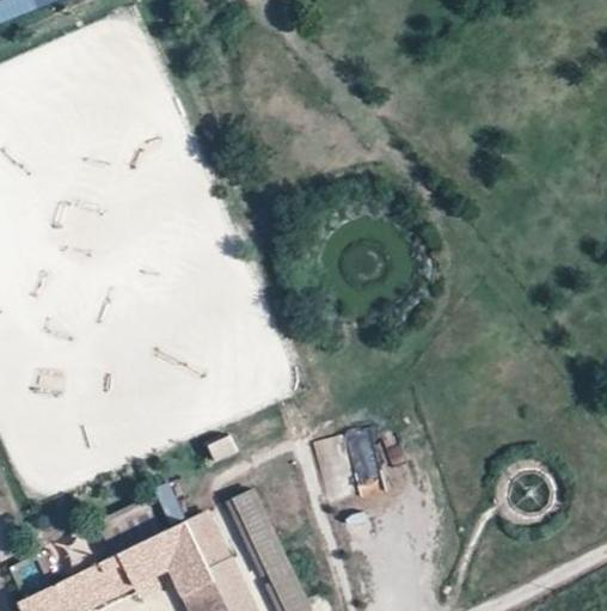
[(367,427),(310,441),(325,503),(382,489),(367,427)]
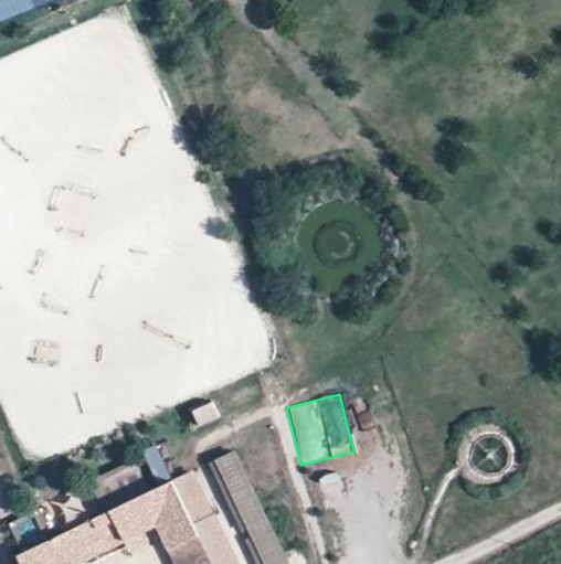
[(211,402),(191,411),(198,426),(218,417),(211,402)]
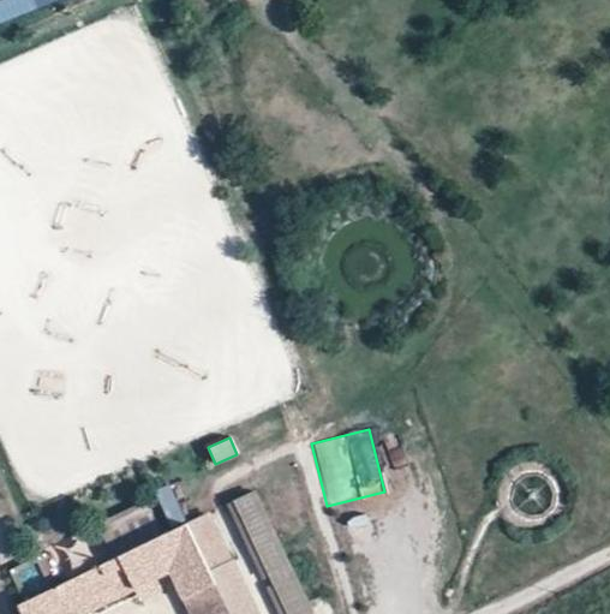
[(232,501),(286,613),(311,613),(252,492),(232,501)]
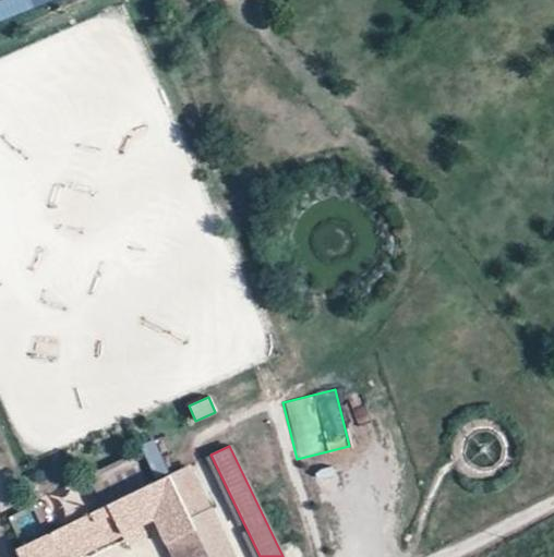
[(229,556),(185,465),(167,474),(207,556),(229,556)]
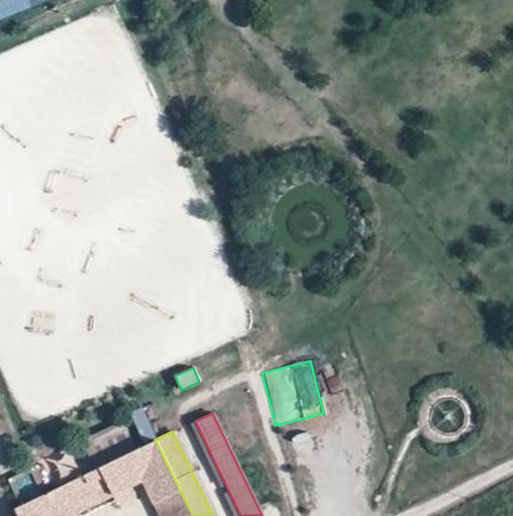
[(192,515),(155,439),(16,507),(20,515),(71,515),(116,494),(114,488),(146,472),(168,515),(192,515)]
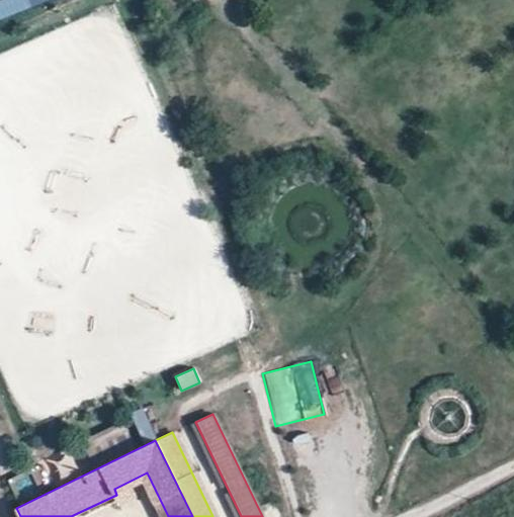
[(11,495),(30,486),(23,471),(4,481),(11,495)]
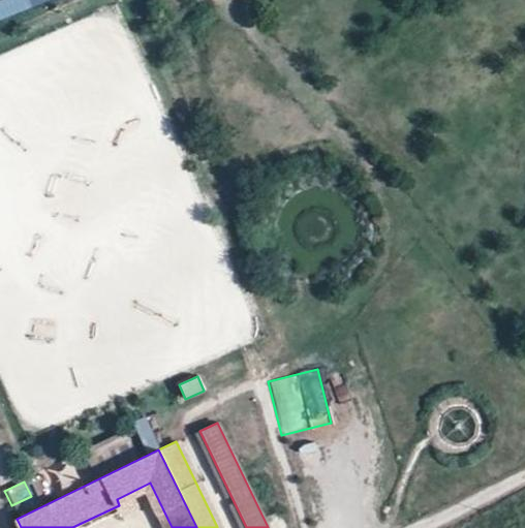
[(172,527),(150,483),(117,499),(119,505),(119,508),(146,495),(161,527),(172,527)]
